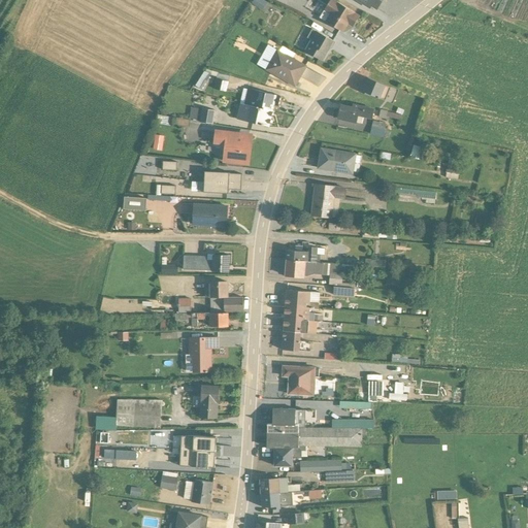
[(334,0),(330,0),(320,17),(343,32),(348,24),(353,26),(359,15),(334,0)]
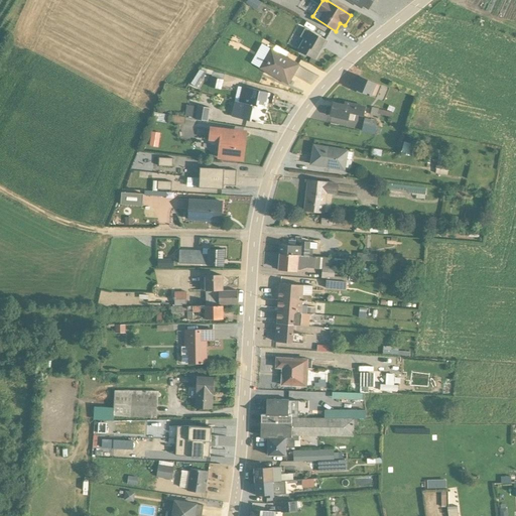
[(348,0),(365,10),(372,0),(348,0)]
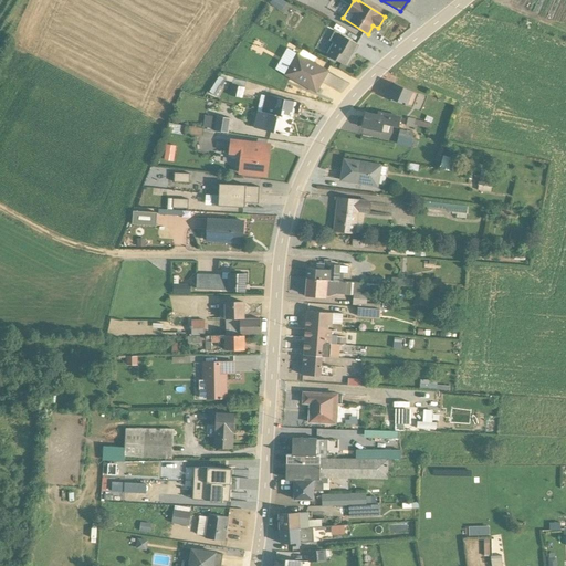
[(345,65),(353,51),(355,52),(359,44),(335,31),(329,40),(334,43),(326,54),(345,65)]
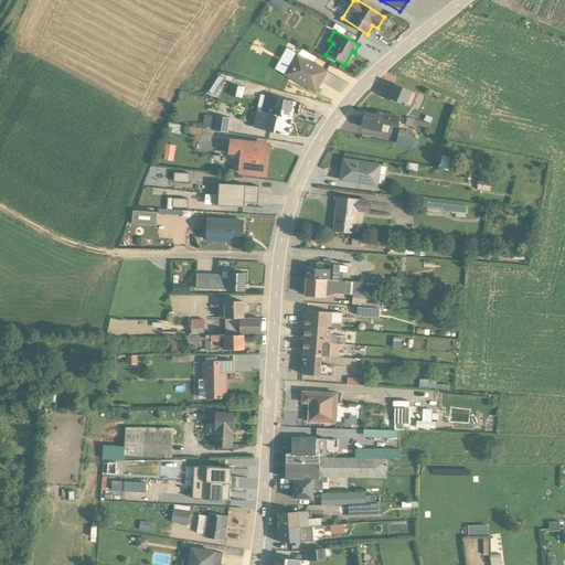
[(327,71),(296,53),(284,74),(316,92),(327,71)]
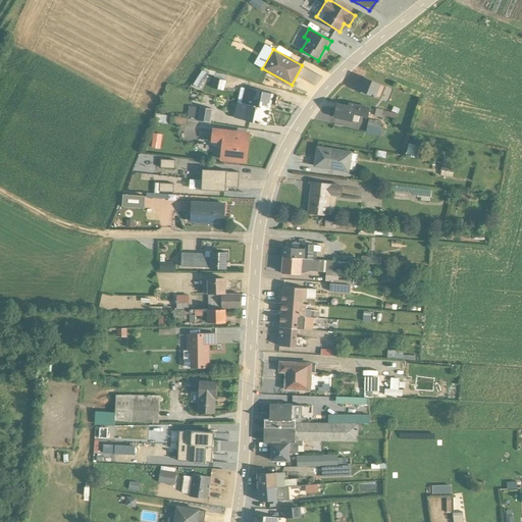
[(202,70),(194,85),(198,88),(207,74),(208,74),(214,75),(211,88),(223,91),(227,75),(204,68),(203,71),(202,70)]
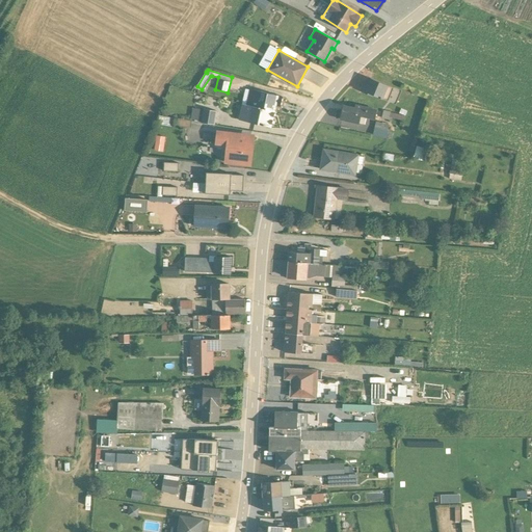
[(374,95),(388,101),(393,87),(371,78),(368,84),(365,83),(362,91),(373,97),(374,95)]
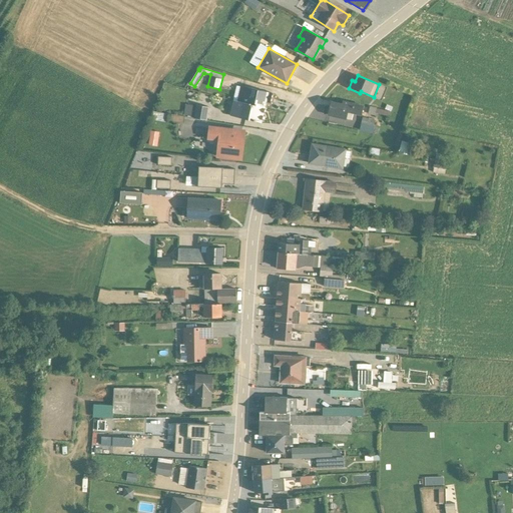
[(236,85),(232,100),(266,107),(267,102),(271,103),(273,93),(240,85),(240,86),(236,85)]
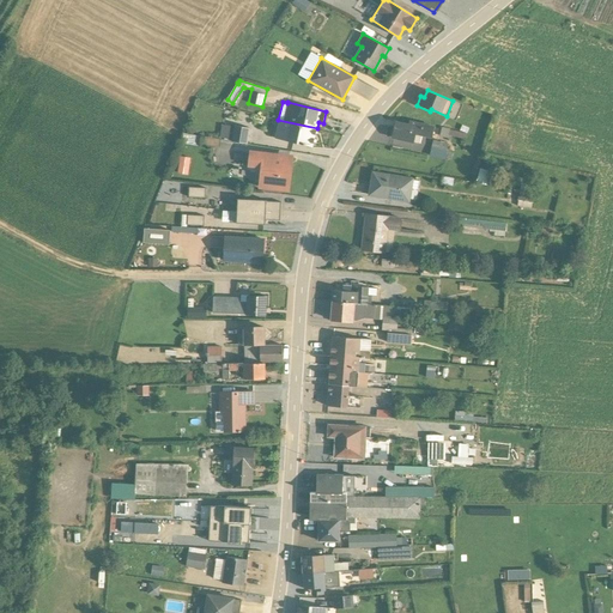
[(279,120),(274,138),(313,146),(317,128),(279,120)]
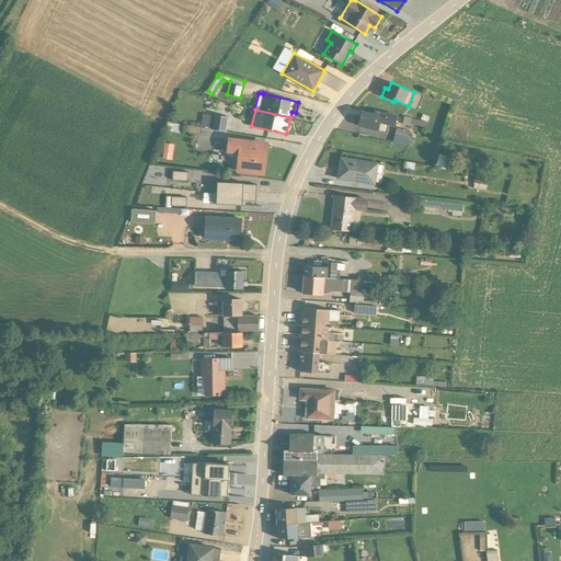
[(363,112),(359,126),(378,132),(380,124),(395,126),(398,115),(374,110),(373,113),(363,112)]
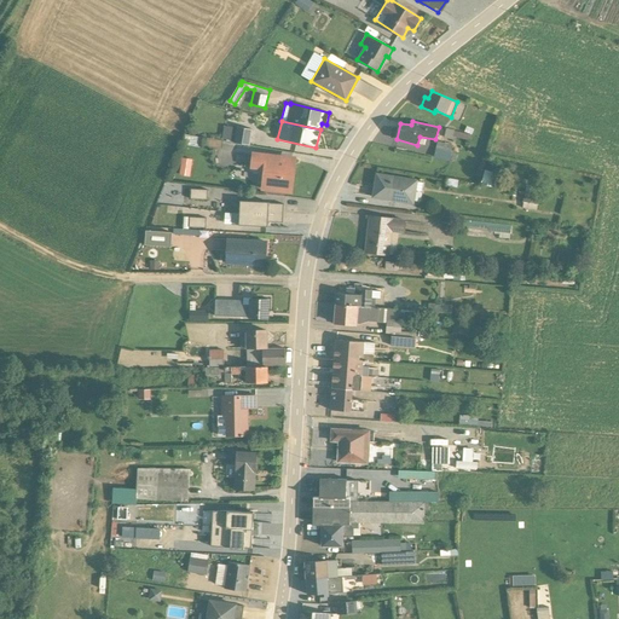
[(227,142),(250,145),(253,129),(237,126),(236,127),(224,125),(221,138),(227,139),(227,142)]
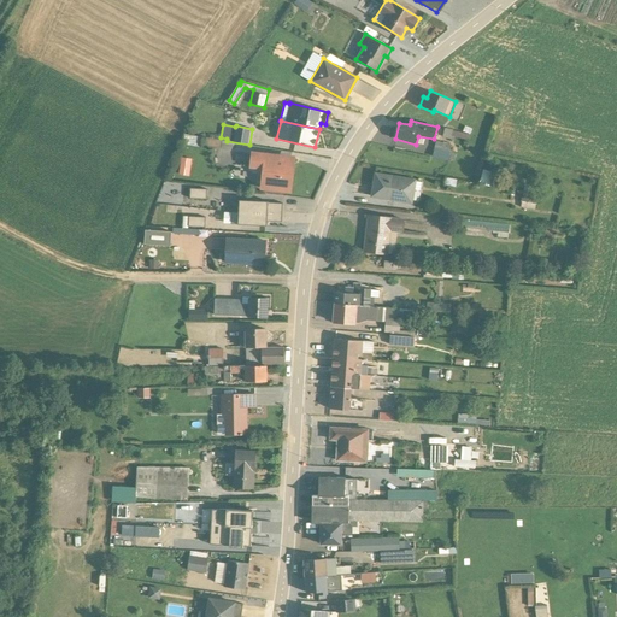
[(469,134),(471,134),(472,129),(464,127),(463,133),(444,128),(442,137),(450,139),(452,141),(453,137),(466,140),(469,134)]
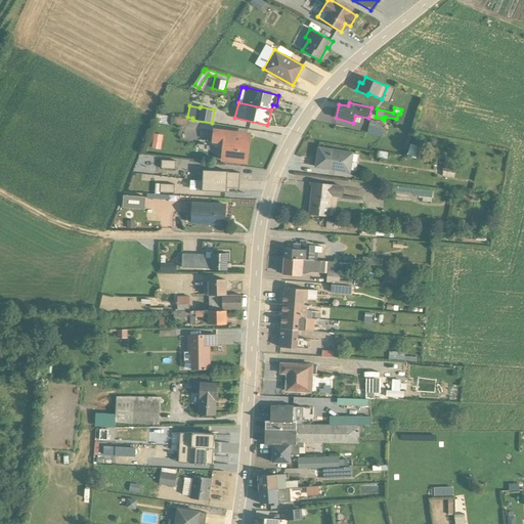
[(171,117),(157,114),(156,121),(170,123),(171,117)]
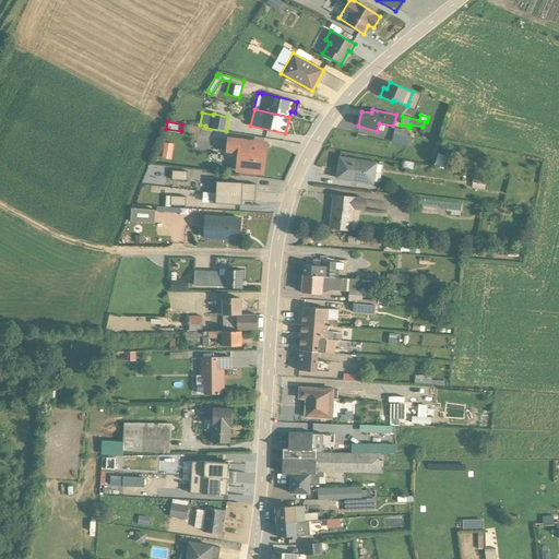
[(391,142),(412,146),(414,140),(411,139),(411,138),(408,138),(408,137),(406,135),(408,130),(395,128),(391,142)]
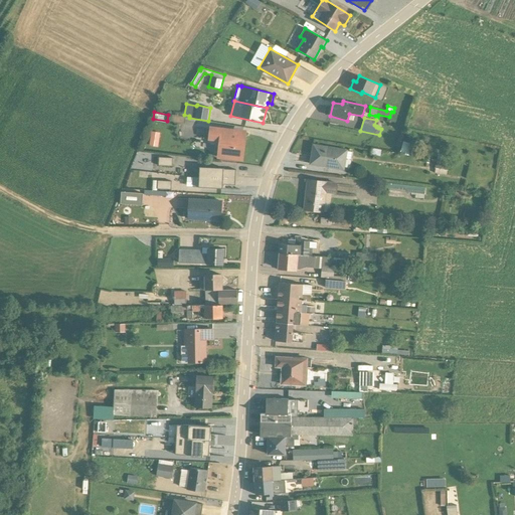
[(210,130),(209,145),(219,146),(218,160),(242,162),(245,133),(210,130)]
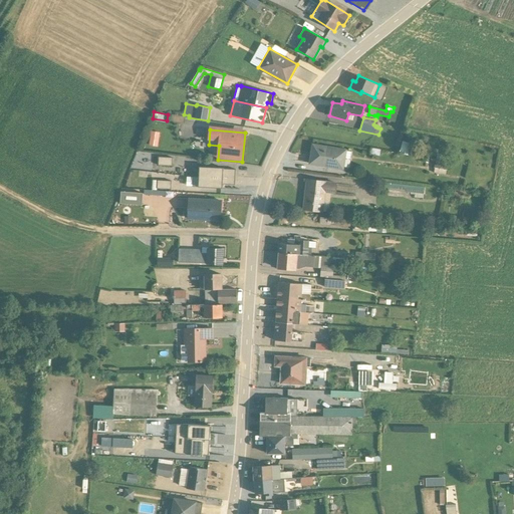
[(158,147),(160,133),(152,132),(150,146),(158,147)]
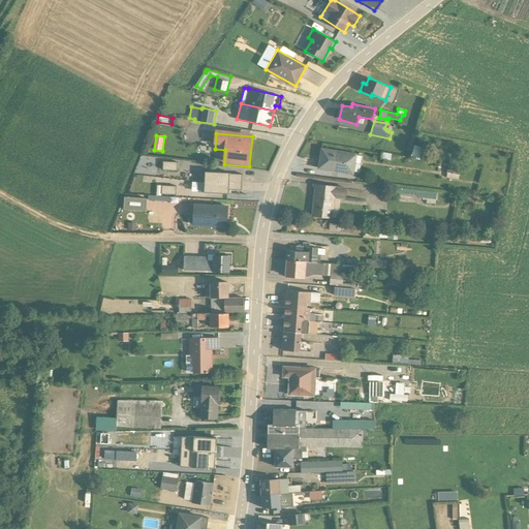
[(322,148),(318,167),(318,168),(353,175),(355,162),(360,163),(362,156),(356,155),(358,154),(322,148)]
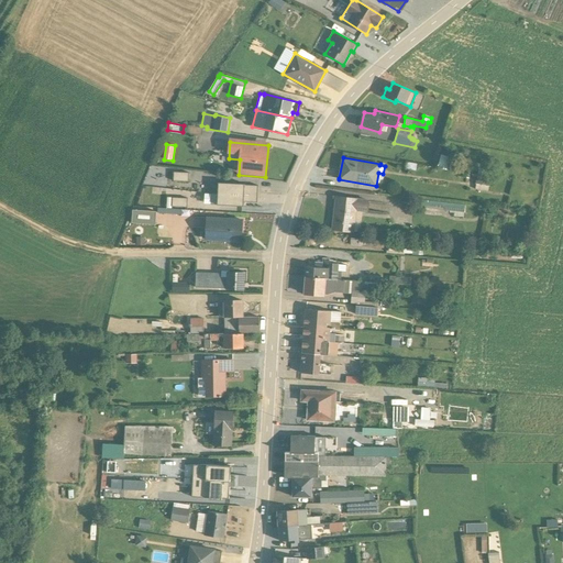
[(174,172),(173,180),(188,181),(189,173),(174,172)]
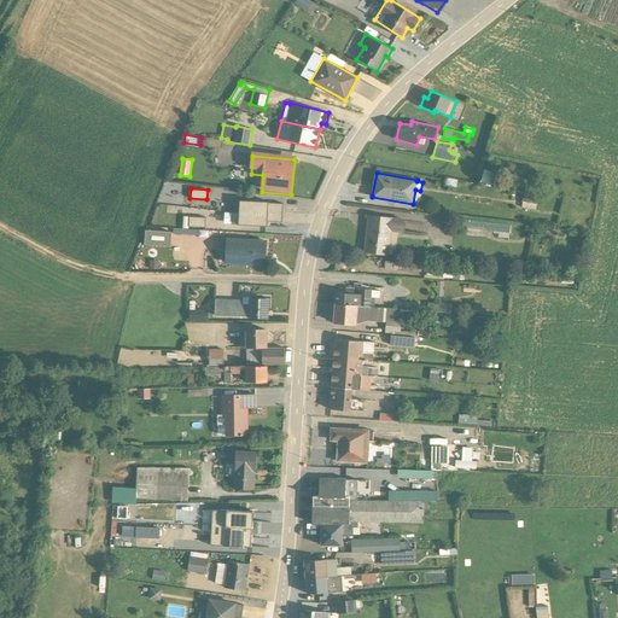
[(524,190),(523,207),(536,208),(537,191),(524,190)]
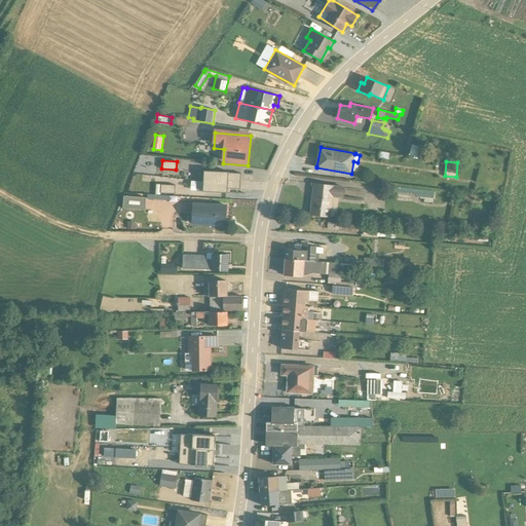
[(203,171),(203,180),(191,181),(190,190),(196,190),(227,192),(227,188),(240,189),(240,181),(241,173),(228,172),(203,171)]
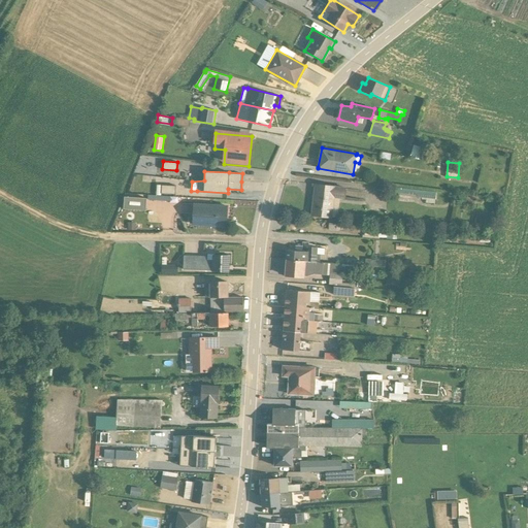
[(314,187),(310,216),(331,218),(332,217),(337,218),(340,198),(344,199),(345,187),(312,183),(312,186),(314,187)]
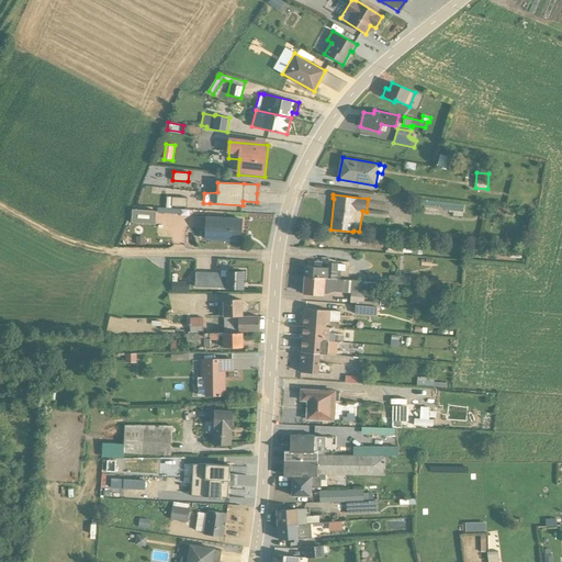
[(187,198),(172,197),(167,197),(166,205),(171,205),(187,206),(187,198)]
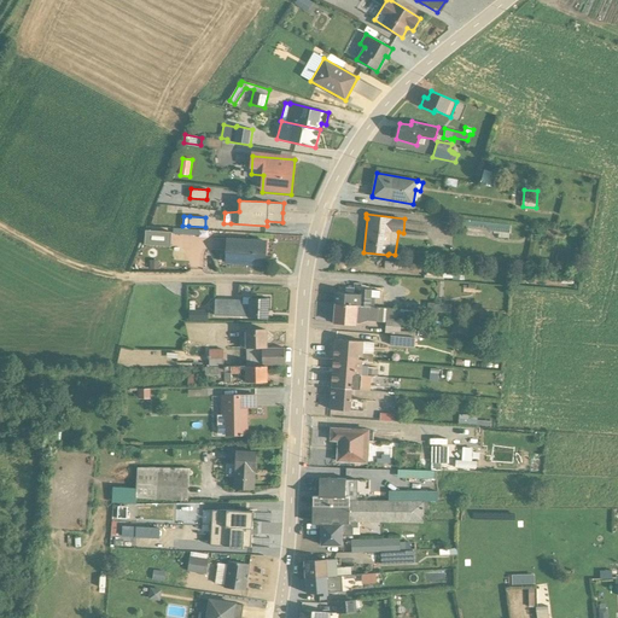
[(199,229),(173,228),(173,233),(198,235),(198,238),(207,238),(207,231),(199,231),(199,229)]
